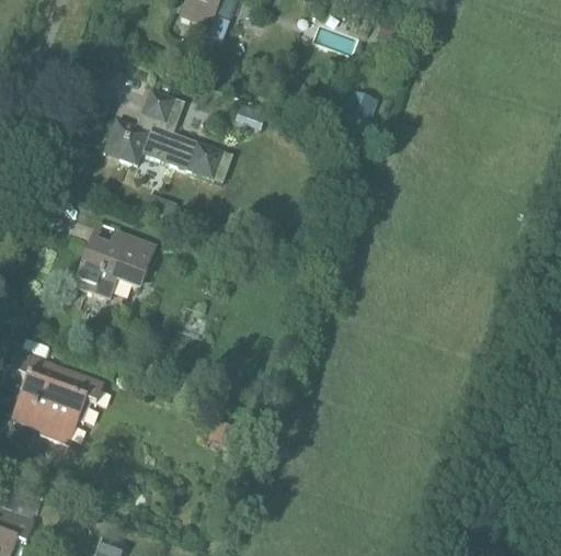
[(184,0),(179,16),(199,24),(195,34),(219,44),(228,21),(215,15),(220,0),(184,0)]
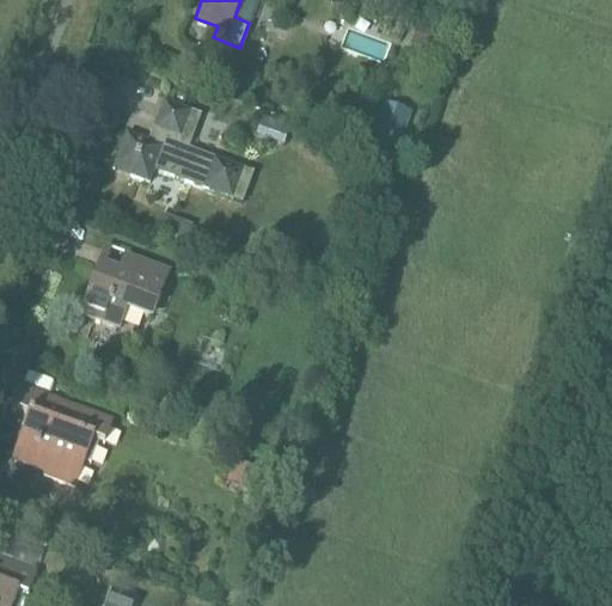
[(112,165),(150,179),(154,165),(232,194),(243,165),(178,141),(190,108),(163,97),(148,139),(126,130),(112,165)]
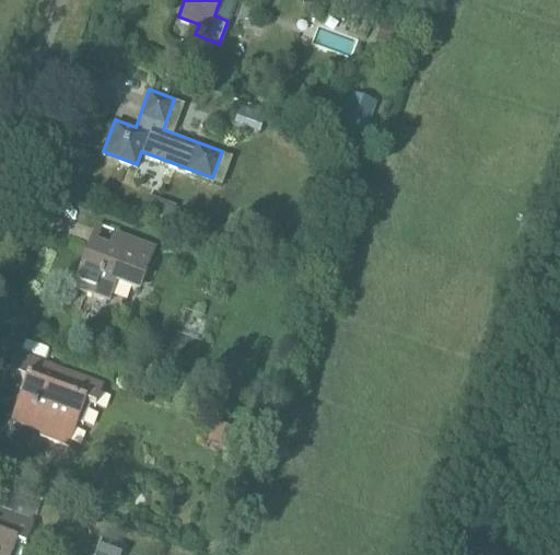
[(242,101),(234,119),(247,125),(255,106),(242,101)]
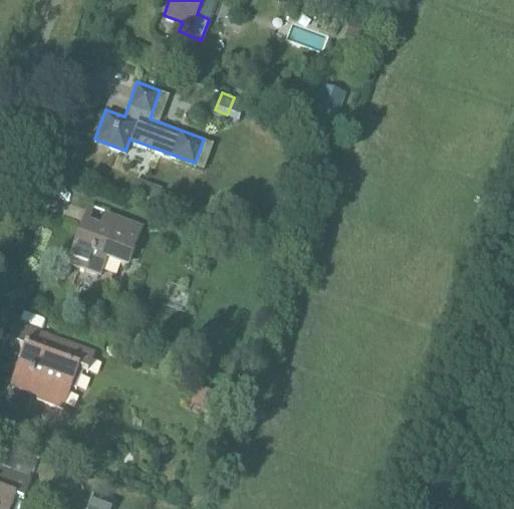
[(109,229),(84,220),(69,260),(99,272),(105,256),(126,264),(142,226),(114,216),(109,229)]
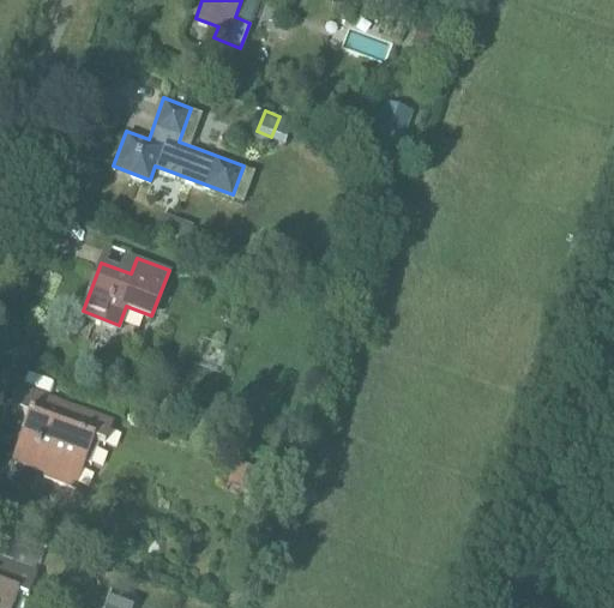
[(112,419),(82,407),(20,383),(11,407),(29,413),(12,456),(44,468),(43,471),(74,483),(84,458),(90,461),(98,439),(103,441),(112,419)]
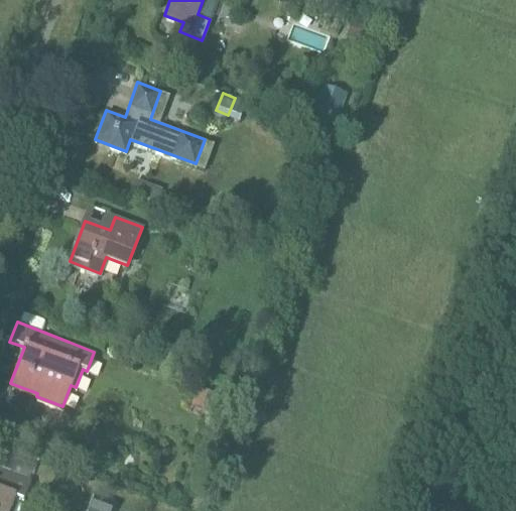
[(192,402),(213,410),(220,393),(199,385),(192,402)]
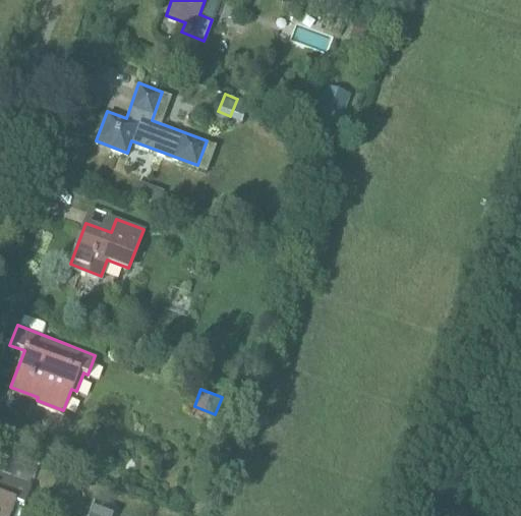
[(0,515),(9,515),(15,503),(24,506),(33,484),(0,472),(0,515)]
